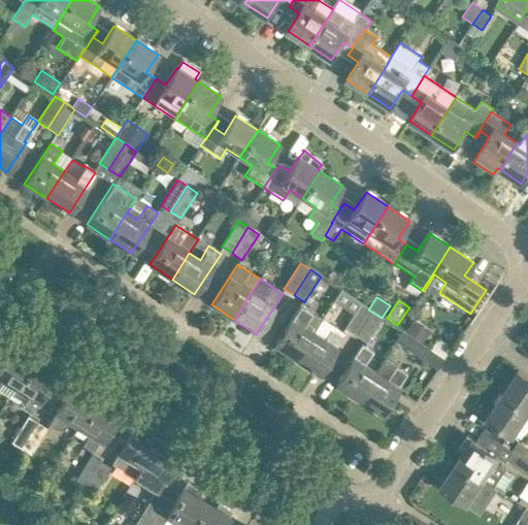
[(371,312),(368,309),(361,304),(343,329),(355,336),(371,312)]
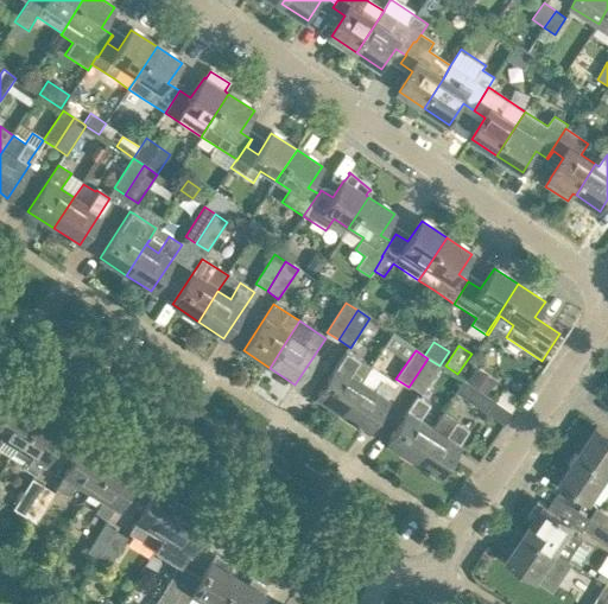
[(315,398),(340,413),(360,382),(348,375),(359,360),(344,351),(315,398)]
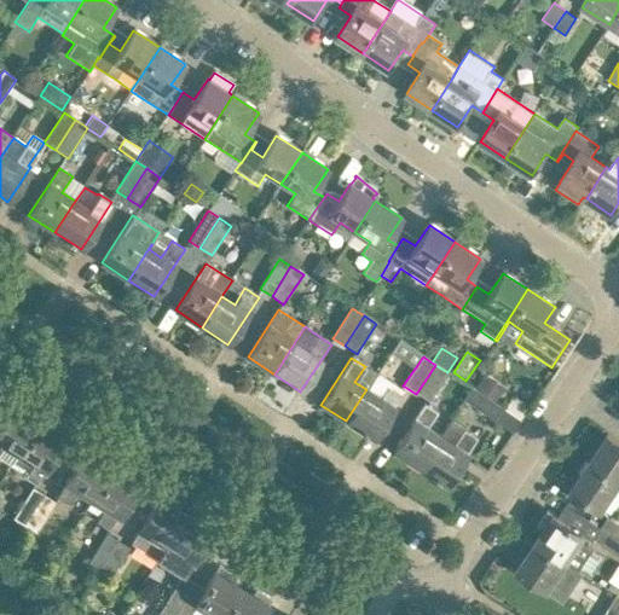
[(449,373),(447,372),(435,365),(416,394),(428,402),(449,373)]
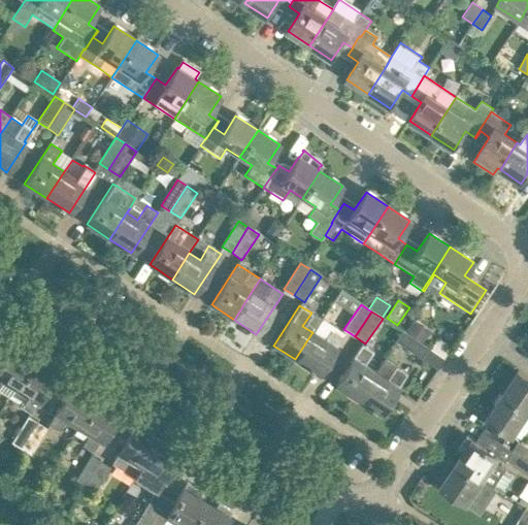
[(413,325),(405,334),(423,346),(429,336),(413,325)]
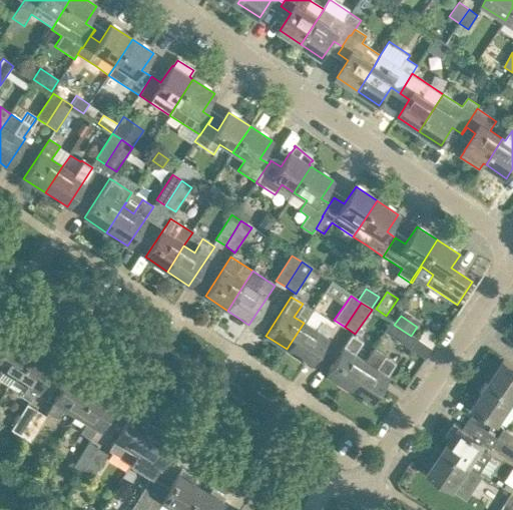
[(316,331),(304,323),(287,349),(310,364),(335,325),(324,318),(316,331)]
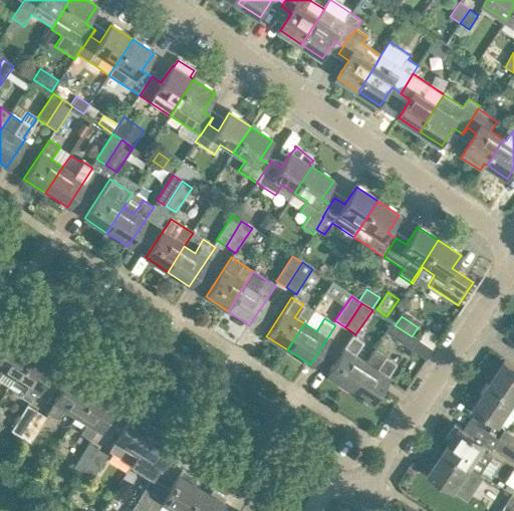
[(411,349),(417,340),(412,336),(395,325),(391,322),(384,332),(411,349)]
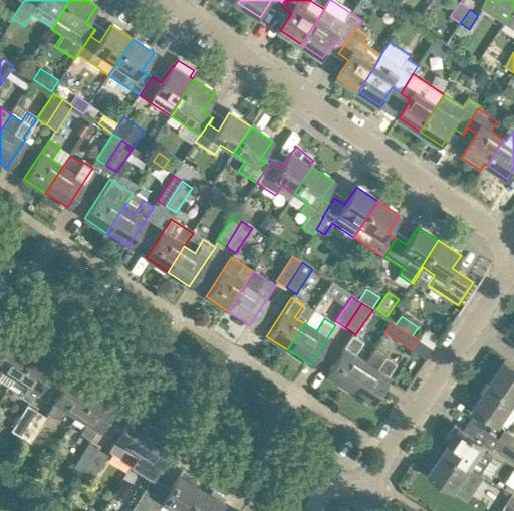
[(352,336),(326,375),(348,390),(364,362),(354,356),(362,343),(352,336)]
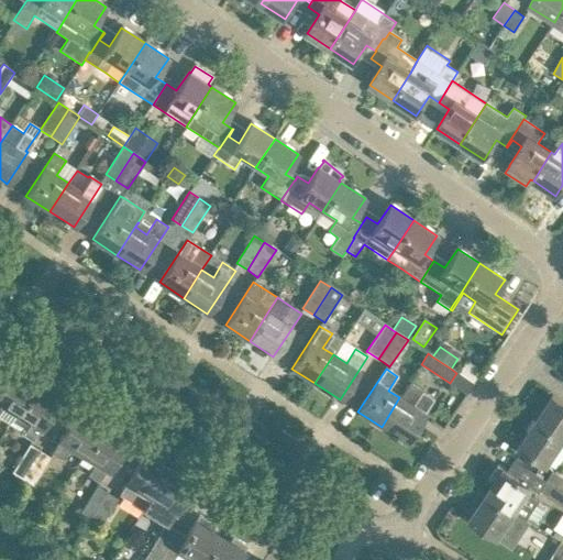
[(0,420),(9,427),(18,413),(35,385),(11,370),(0,386),(0,420)]
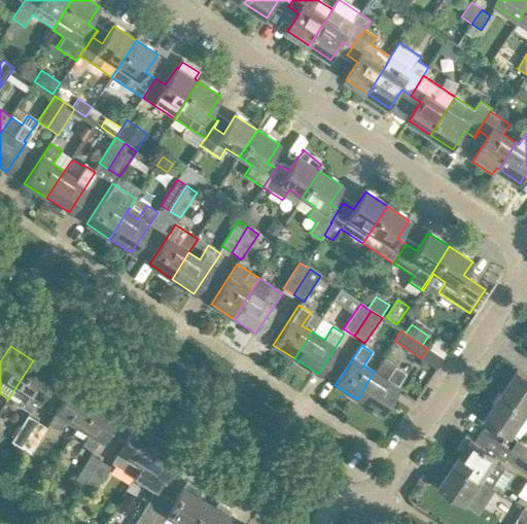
[(383,358),(374,372),(357,399),(380,414),(406,374),(383,358)]
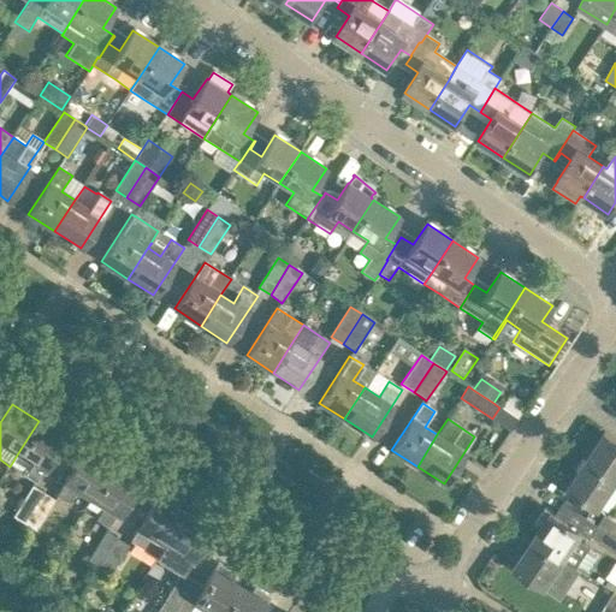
[(45,469),(65,437),(39,421),(19,451),(33,459),(24,474),(36,482),(45,469)]
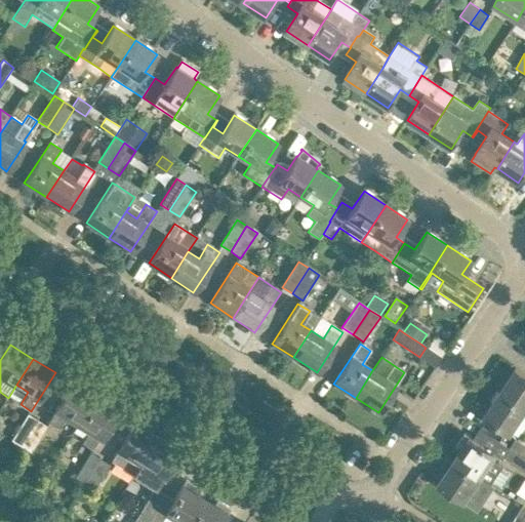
[(524,375),(515,369),(499,393),(524,409),(524,375)]
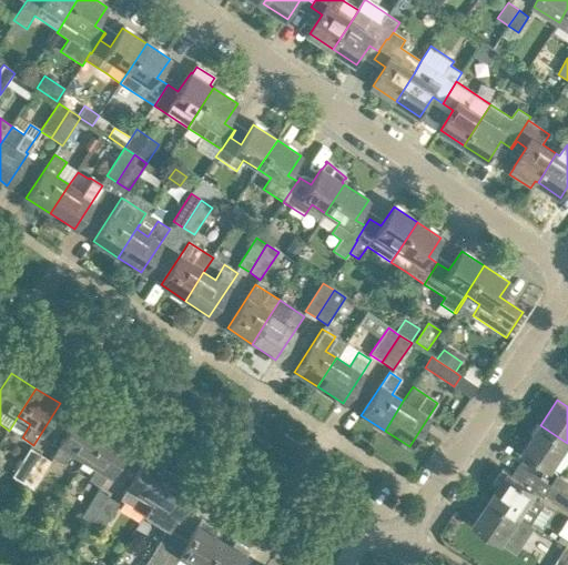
[(73,452),(87,460),(103,431),(79,415),(60,446),(53,458),(64,465),(73,452)]
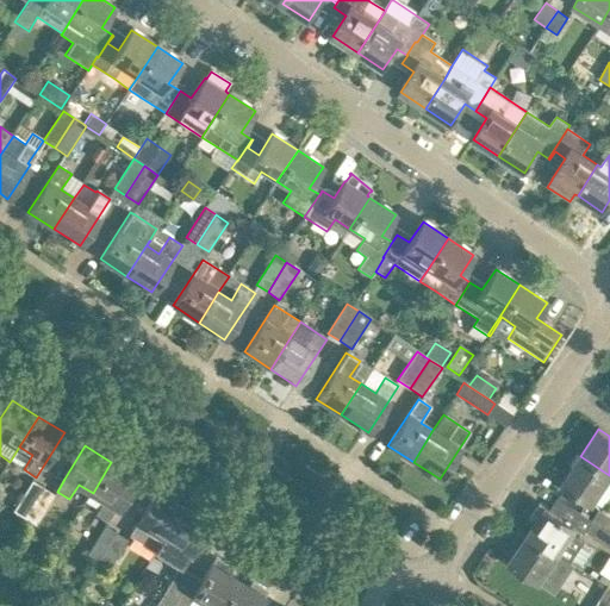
[(609,475),(580,456),(562,483),(592,504),(609,478),(609,475)]
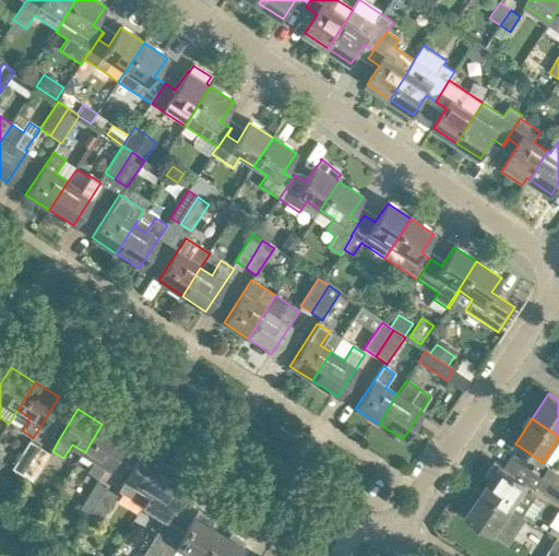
[(102,424),(85,452),(96,460),(88,473),(99,480),(107,468),(126,438),(102,424)]
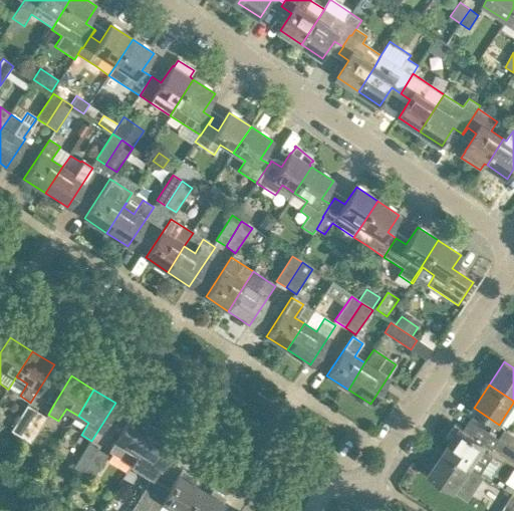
[(11,432),(21,438),(37,412),(27,406),(11,432)]
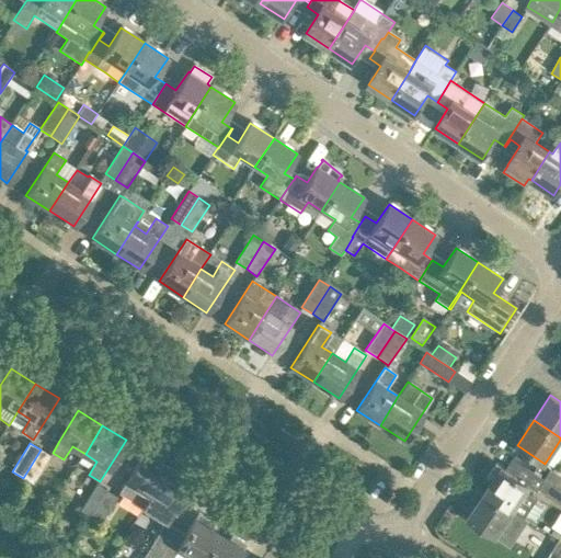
[(49,455),(41,450),(23,478),(32,484),(49,455)]
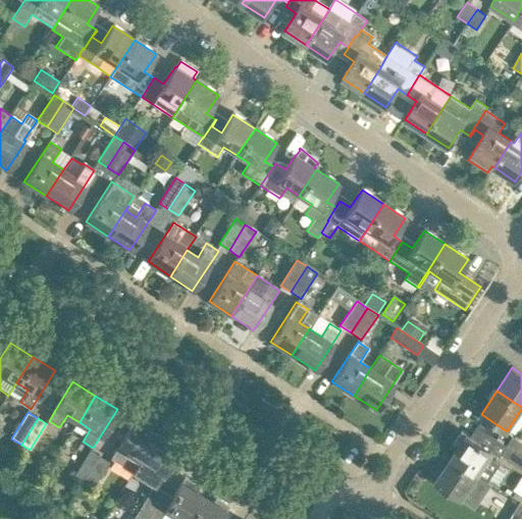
[(132,475),(141,460),(157,434),(135,420),(117,448),(109,462),(121,469),(132,475)]
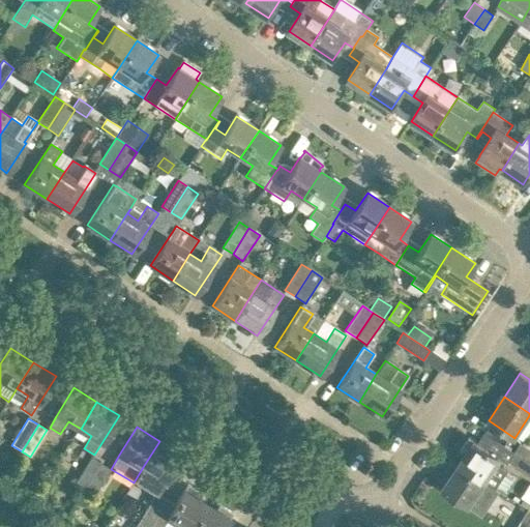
[(461,451),(465,455),(458,465),(494,489),(495,491),(496,490),(507,472),(500,468),(504,462),(469,438),(461,451)]
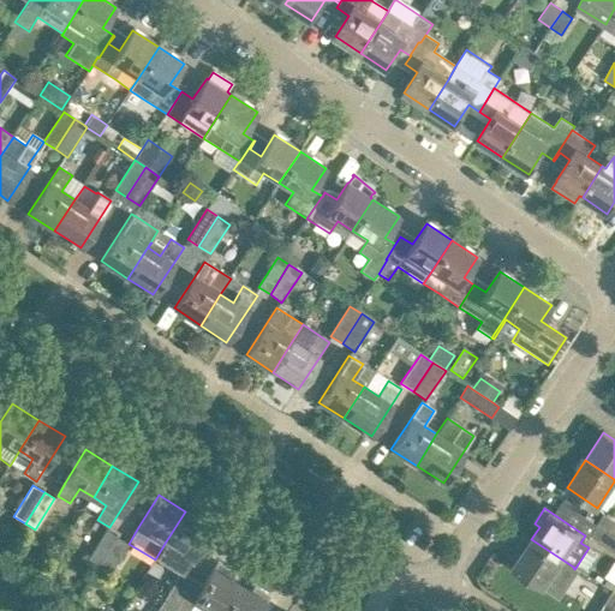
[(185,511),(166,541),(155,559),(169,569),(180,576),(157,610),(173,610),(193,580),(183,574),(212,527),(185,511)]
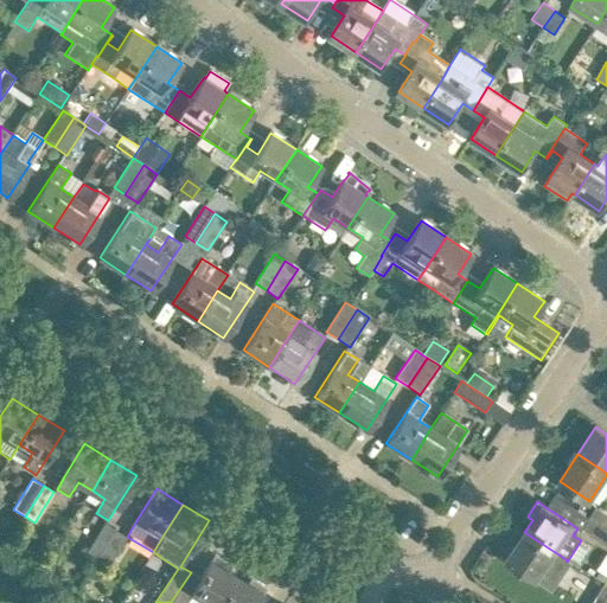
[(606,528),(606,513),(598,507),(590,518),(606,528)]
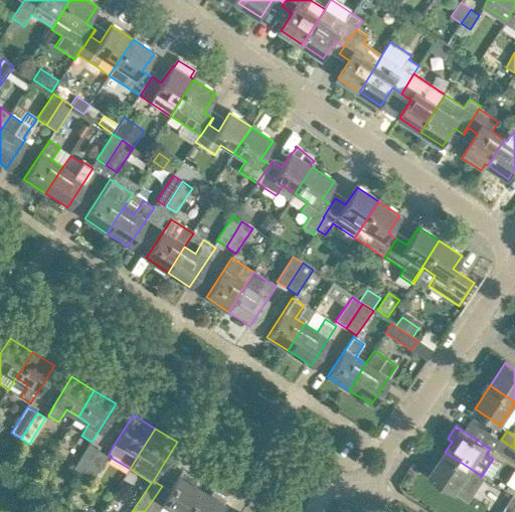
[(514,449),(501,440),(494,450),(514,464),(514,449)]
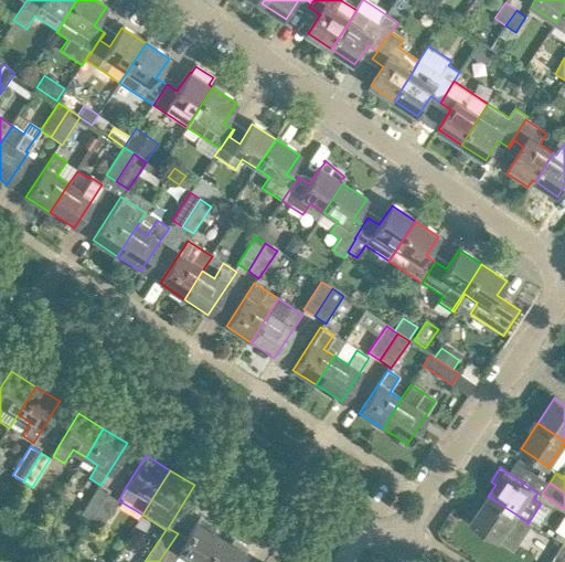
[(91,523),(108,495),(97,488),(80,517),(91,523)]
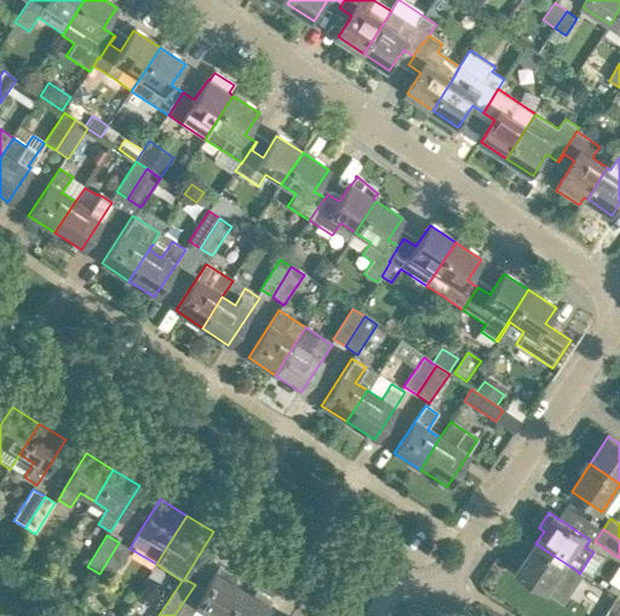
[(535,543),(535,545),(529,540),(520,554),(526,558),(517,571),(564,603),(583,575),(580,573),(579,574),(578,571),(535,543)]
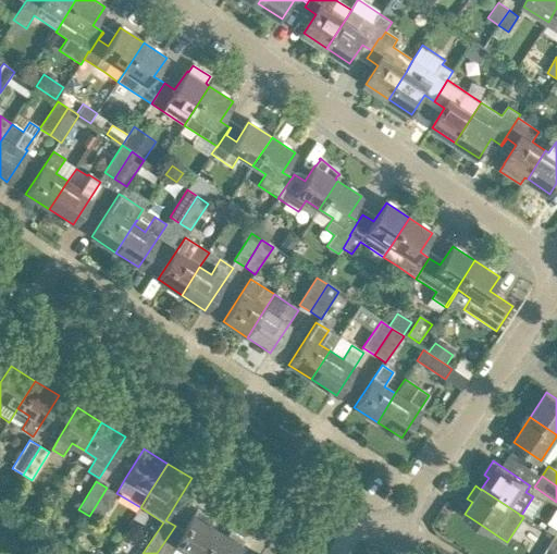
[(116,493),(107,488),(89,516),(99,521),(116,493)]
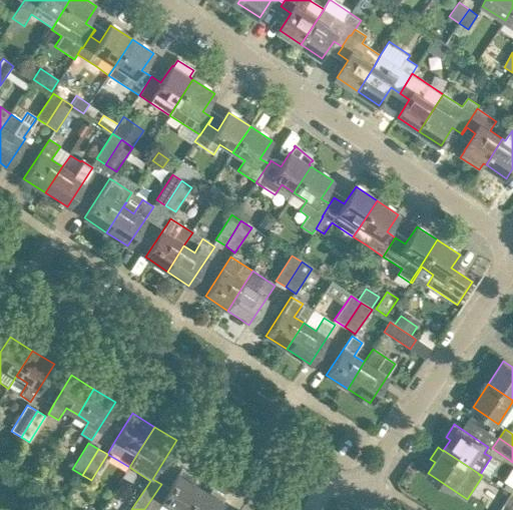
[(162,503),(173,509),(187,509),(200,490),(191,484),(194,479),(181,471),(179,475),(178,475),(169,489),(161,484),(144,509),(158,509),(160,506),(162,503)]
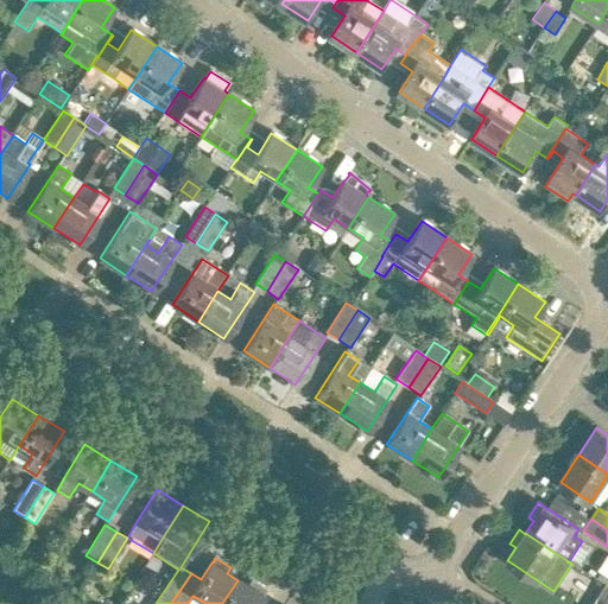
[(238,580),(222,603),(258,603),(264,595),(267,590),(252,580),(248,586),(238,580)]
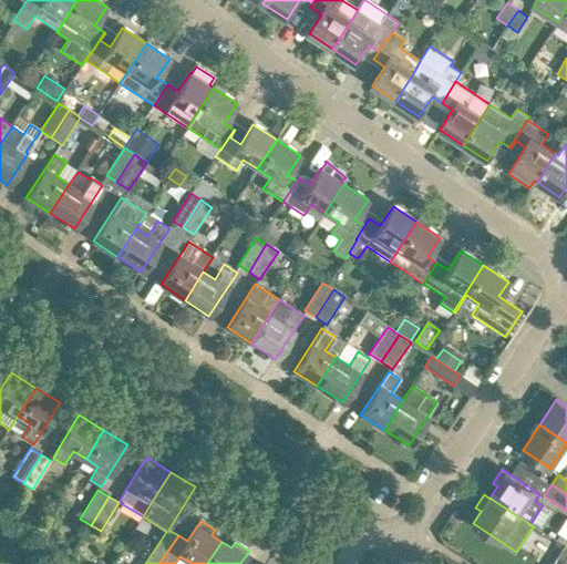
[(566,563),(566,546),(566,545),(554,563),(566,563)]
